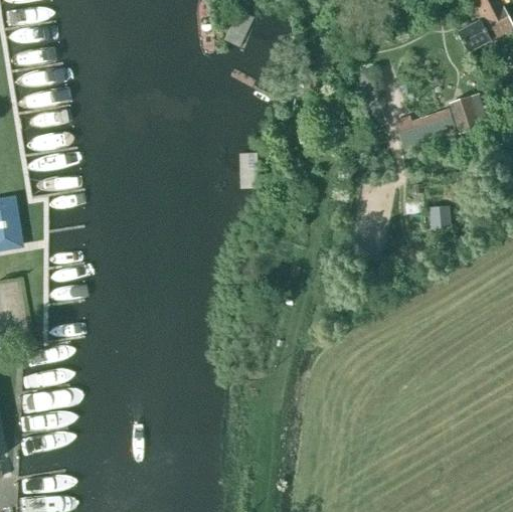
[(512,27),(512,19),(502,0),(475,0),(483,15),(480,17),(481,18),(459,31),(469,50),(511,28),(512,30),(512,27)]
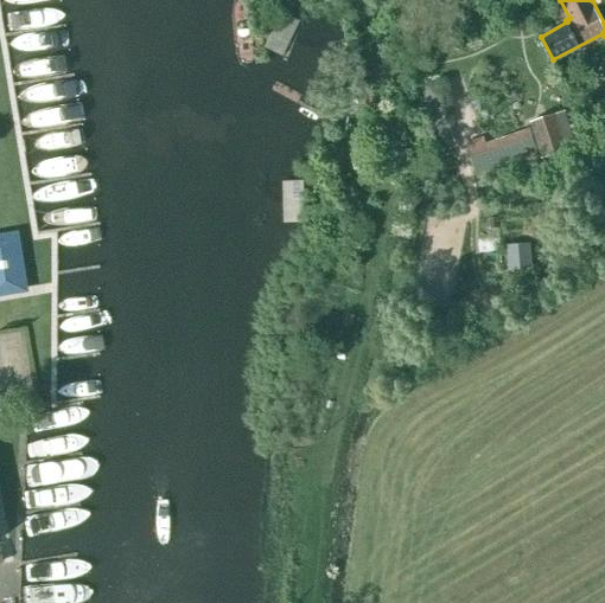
[(300,18),(285,11),(268,47),(284,55),(300,18)]
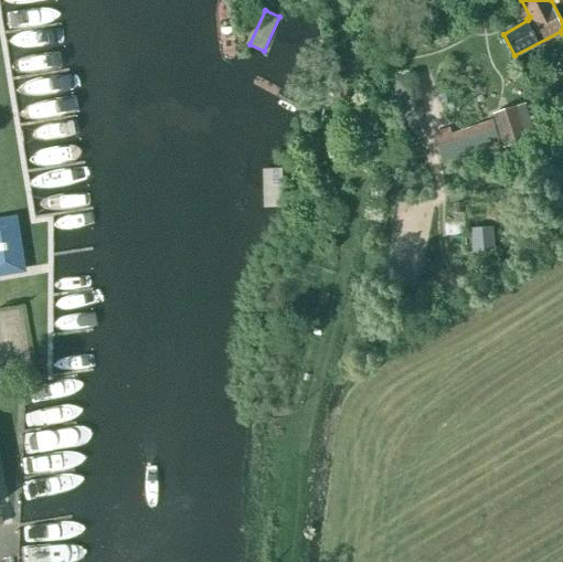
[(505,145),(526,138),(516,106),(495,113),(505,145)]
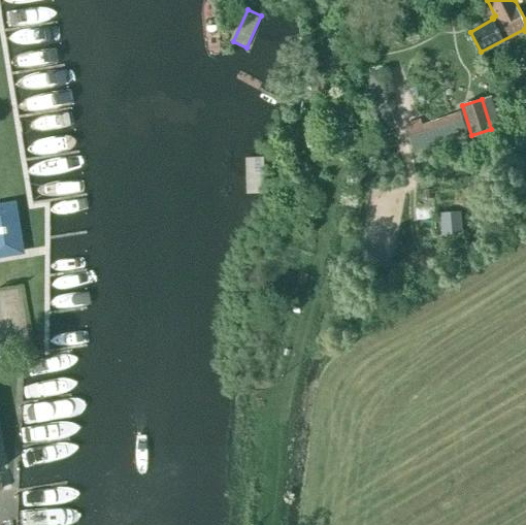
[(460,112),(422,124),(420,118),(405,123),(415,151),(467,134),(460,112)]
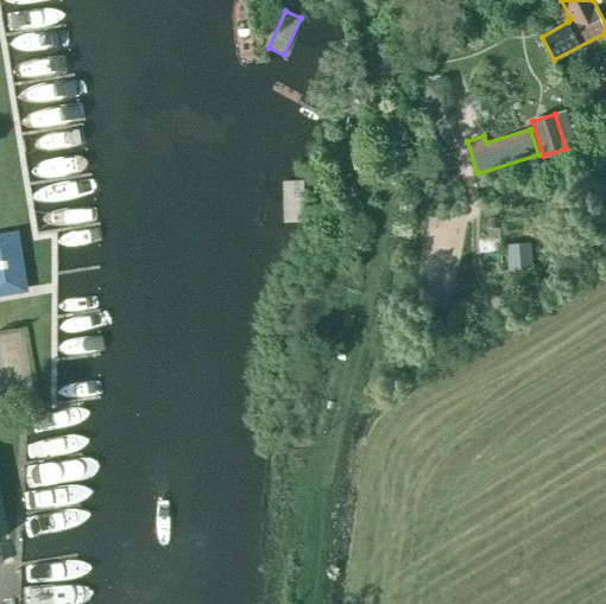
[(302,214),(302,185),(289,185),(289,214),(302,214)]
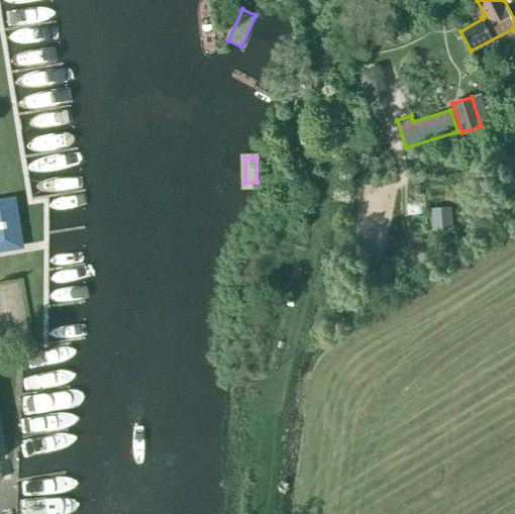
[(0,251),(25,248),(16,196),(0,198),(0,251)]
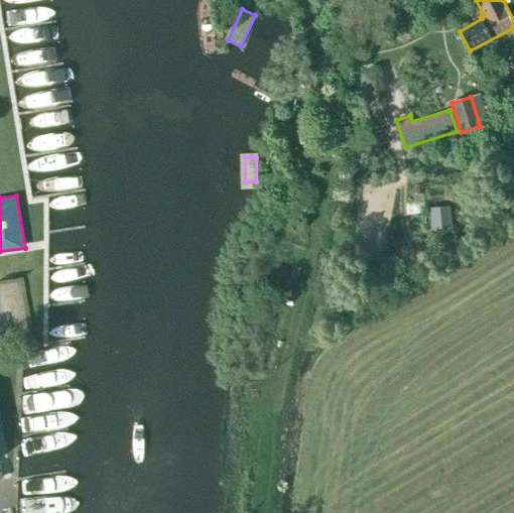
[(432,229),(451,227),(450,206),(430,208),(432,229)]
